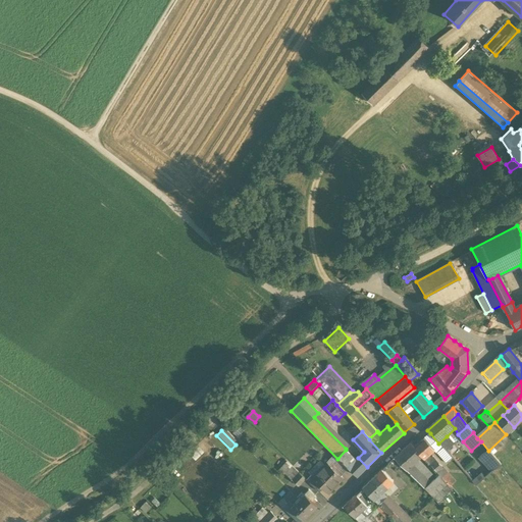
[(430,433),(414,448),(421,457),(424,459),(431,467),(437,462),(432,457),(430,459),(427,456),(433,451),(436,454),(442,448),(438,444),(430,433)]
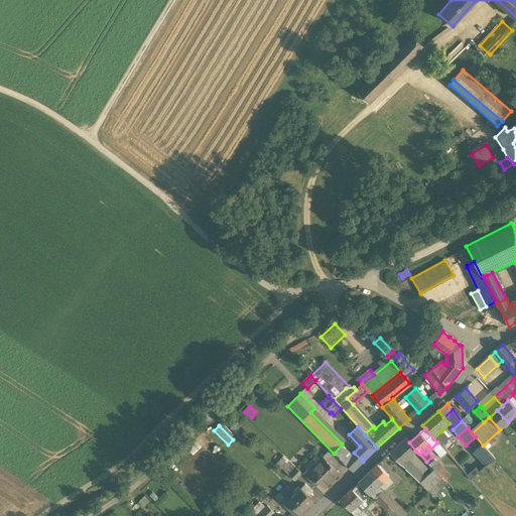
[(476,436),(466,445),(472,454),(483,445),(476,436)]
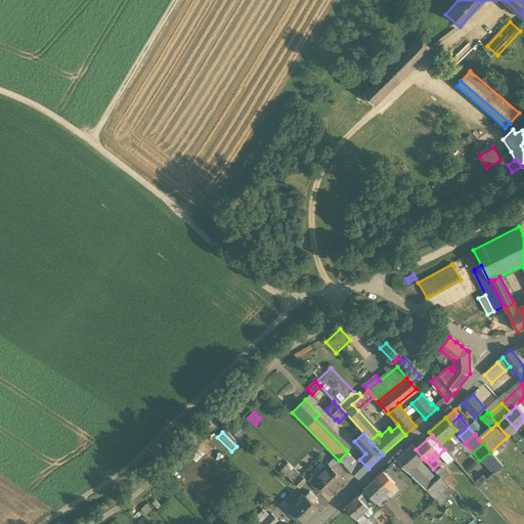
[(412,446),(396,461),(413,479),(418,483),(424,478),(413,467),(423,459),(416,449),(412,446)]
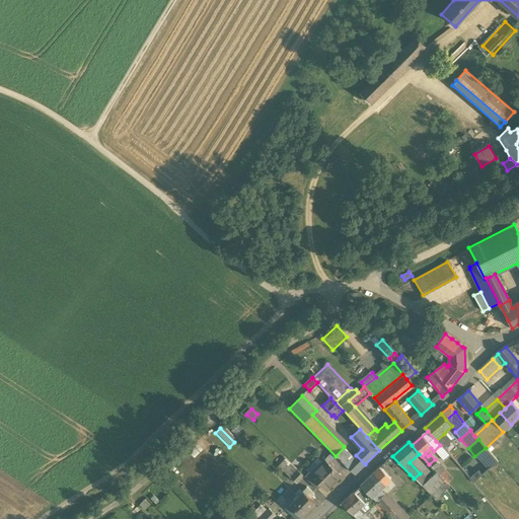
[(177,460),(182,465),(200,449),(195,444),(177,460)]
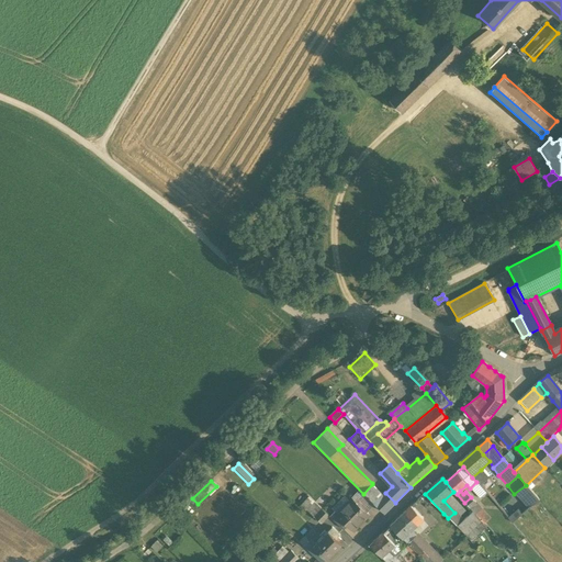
[(372,484),(363,494),(384,514),(394,504),(395,503),(385,493),(383,495),(372,484)]
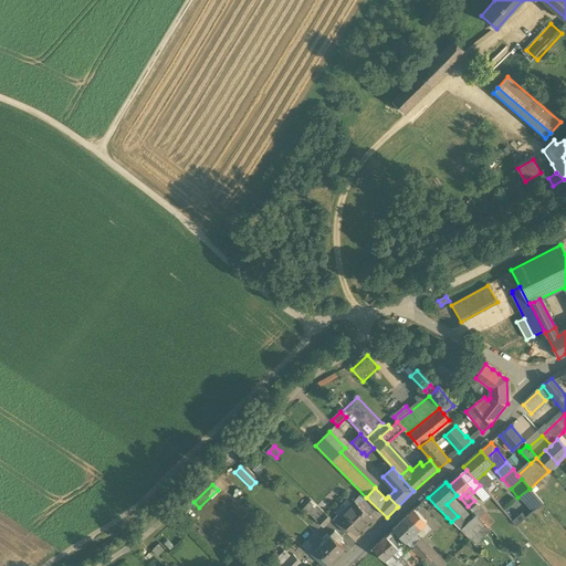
[(543,504),(530,489),(517,498),(532,513),(543,504)]
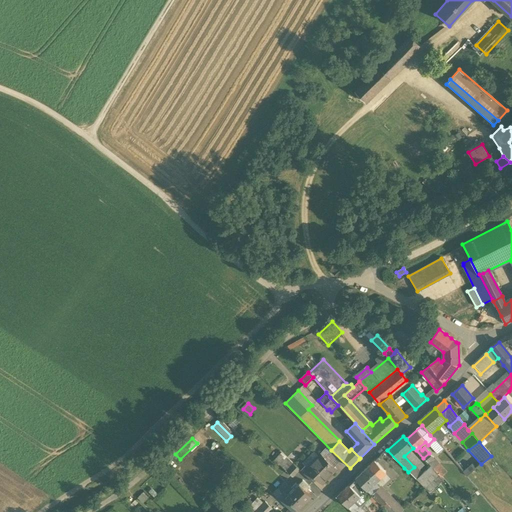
[(470,468),(454,449),(447,454),(463,473),(470,468)]
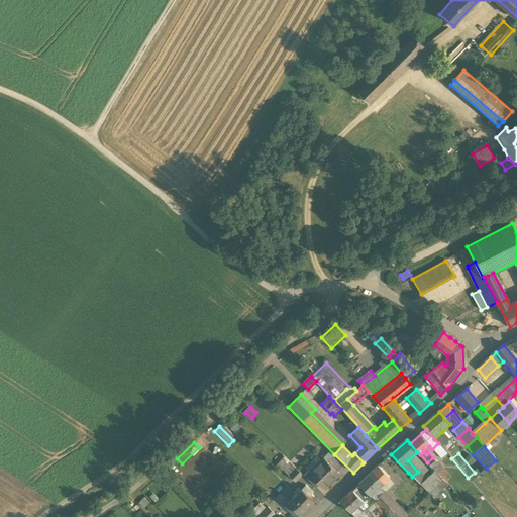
[(433,457),(427,462),(432,469),(438,463),(433,457)]
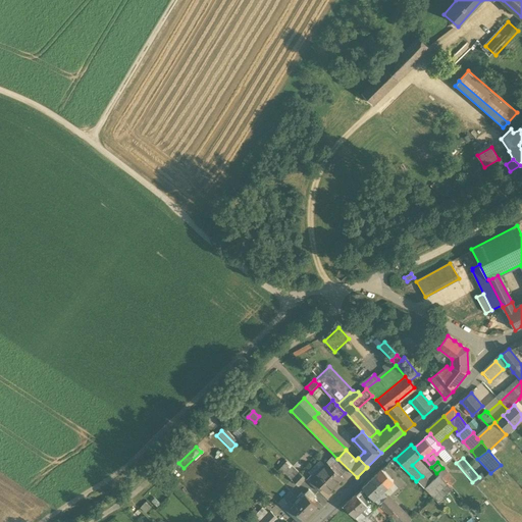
[(305,479),(288,463),(279,470),(299,487),(305,479)]
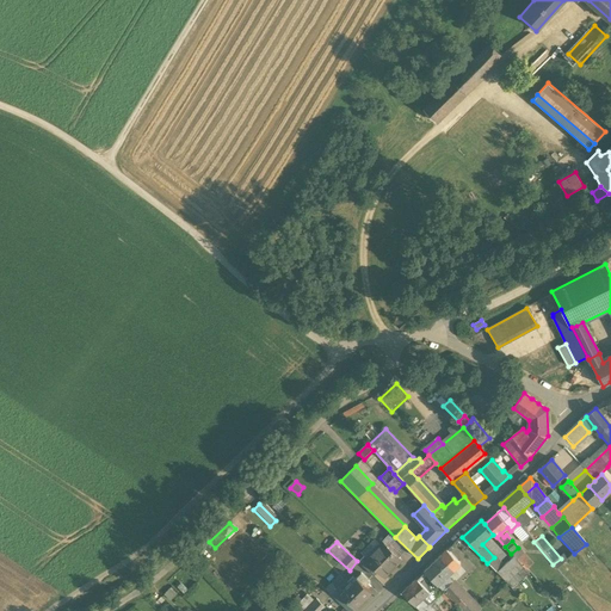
[(366,560),(378,572),(384,578),(400,561),(382,543),(366,560)]
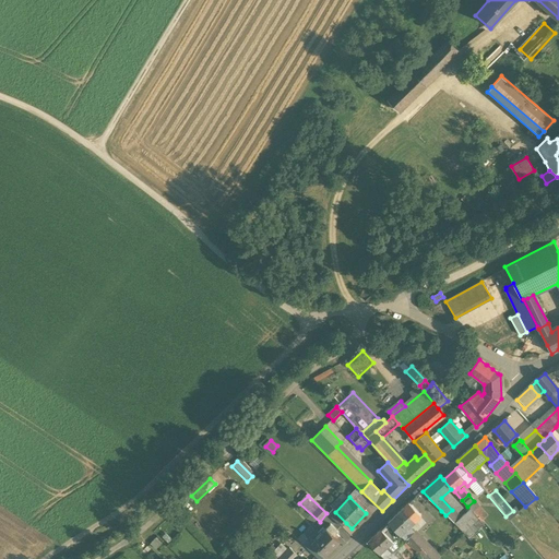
[(479,508),(474,501),(467,507),(471,509),(473,512),(479,508)]
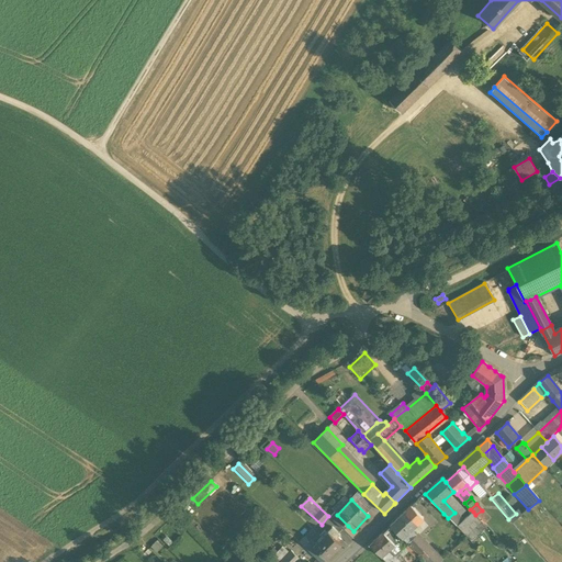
[(423,519),(412,506),(391,527),(403,539),(423,519)]
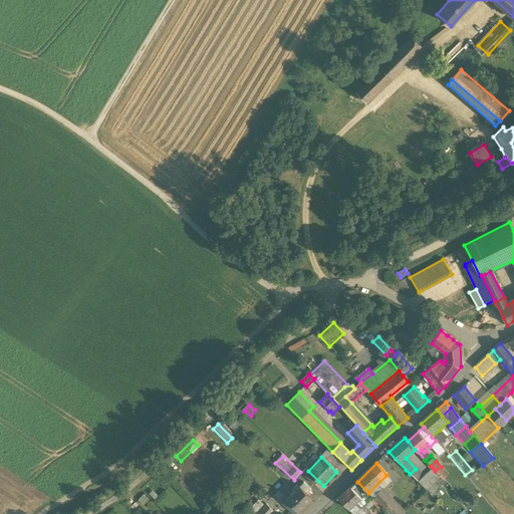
[(441,467),(435,471),(441,477),(440,477),(443,480),(448,475),(441,467)]
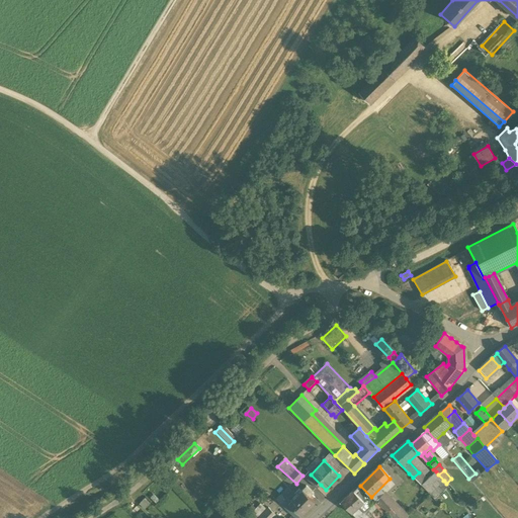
[(321,485),(311,475),(309,471),(304,477),(317,490),(321,485)]
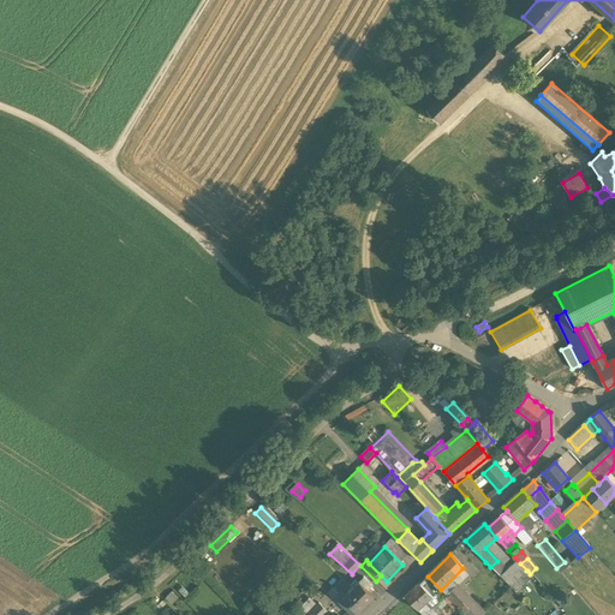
[(507,571),(500,577),(509,587),(526,571),(527,571),(520,563),(518,560),(507,571)]
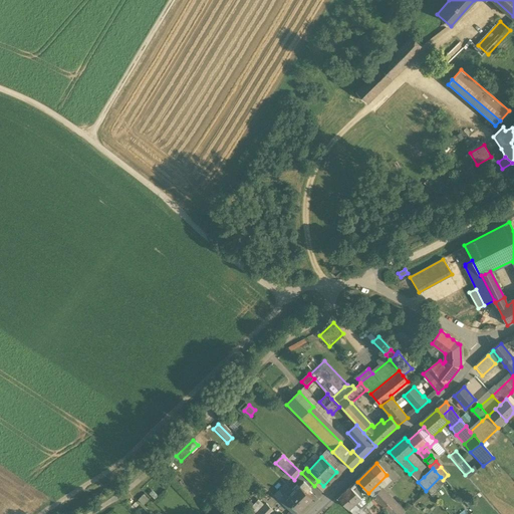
[(472,470),(465,475),(469,479),(477,472),(474,468),(472,470)]
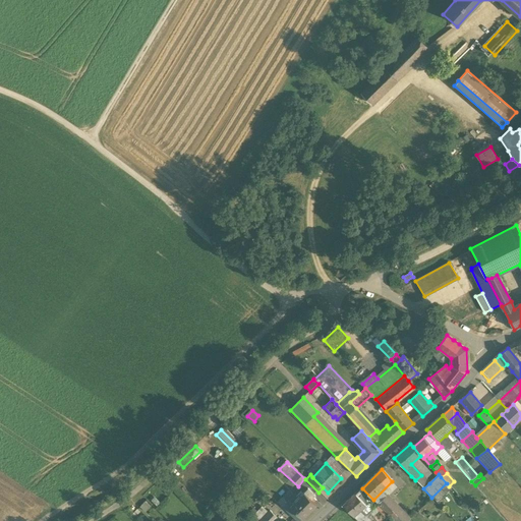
[(421,475),(415,480),(423,488),(429,483),(421,475)]
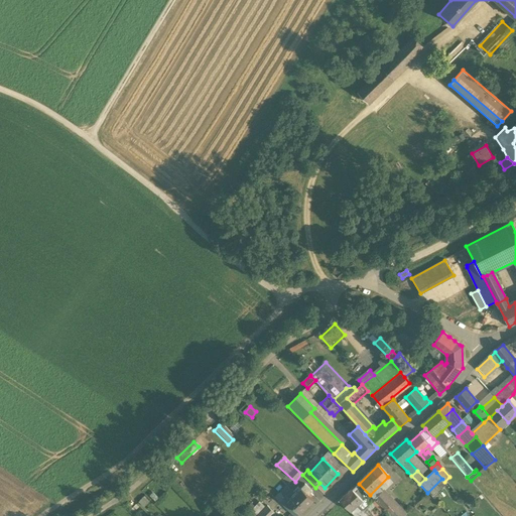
[(288,502),(287,502),(299,514),(313,501),(311,499),(313,497),(310,494),(312,493),(304,485),(288,502)]
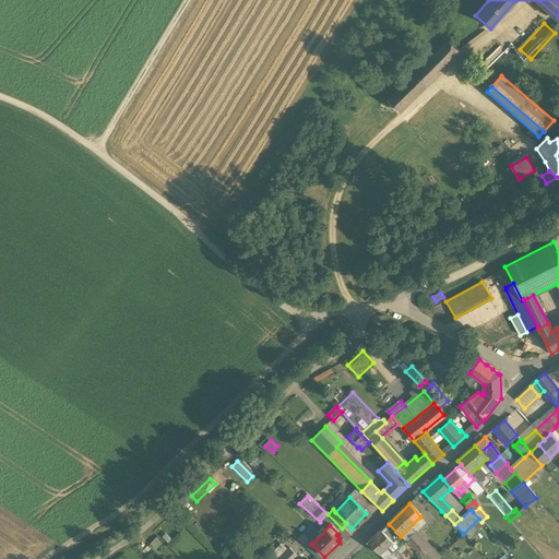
[(393,543),(381,531),(368,543),(380,555),(387,549),(393,543)]
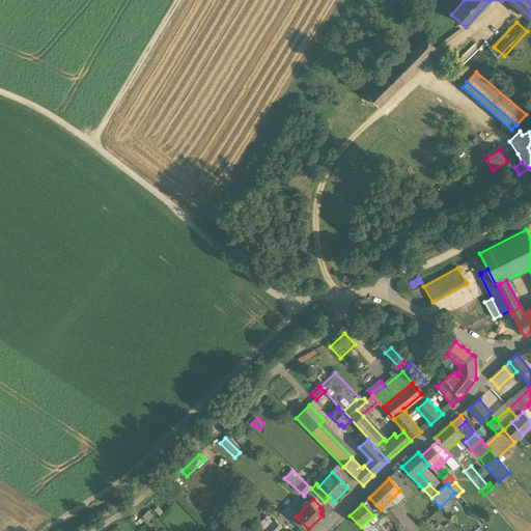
[(406,522),(392,507),(385,513),(399,529),(406,522)]
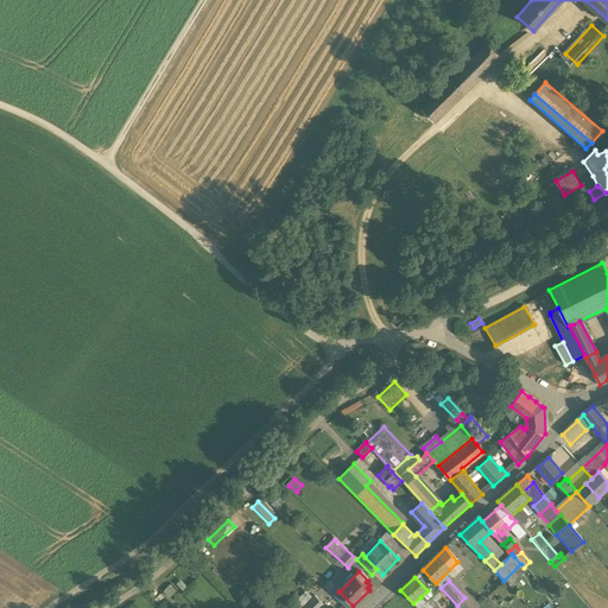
[(340,591),(336,588),(330,594),(344,607),(350,607),(353,606),(339,591),(340,591)]
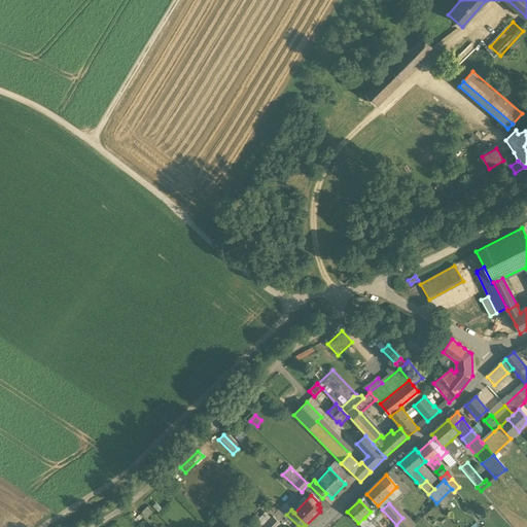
[(405,516),(402,518),(396,525),(398,526),(413,526),(415,526),(405,516)]
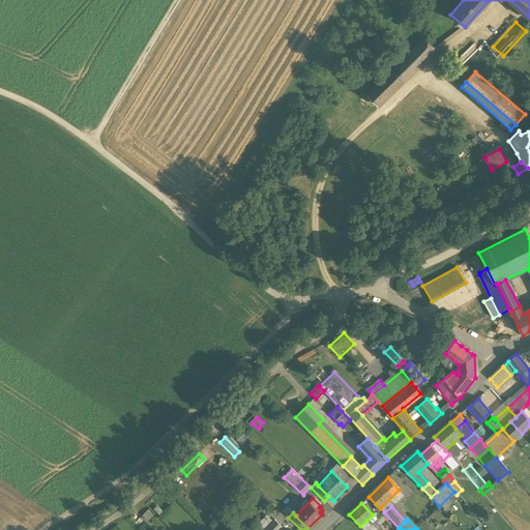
[(281,529),(283,528),(274,520),(264,529),(281,529)]
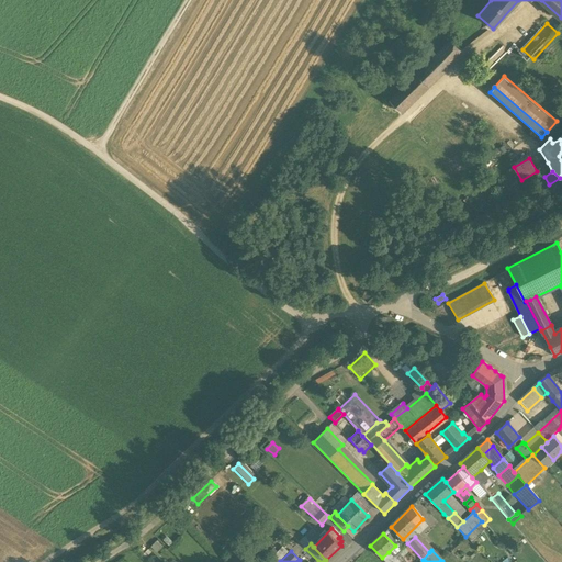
[(397,561),(389,552),(382,558),(384,561),(397,561)]
